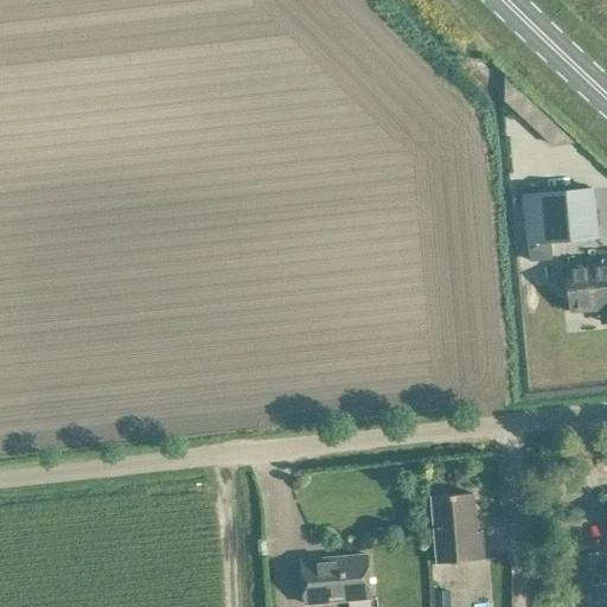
[(599,237),(594,189),(523,197),(530,262),(554,260),(551,242),(599,237)]
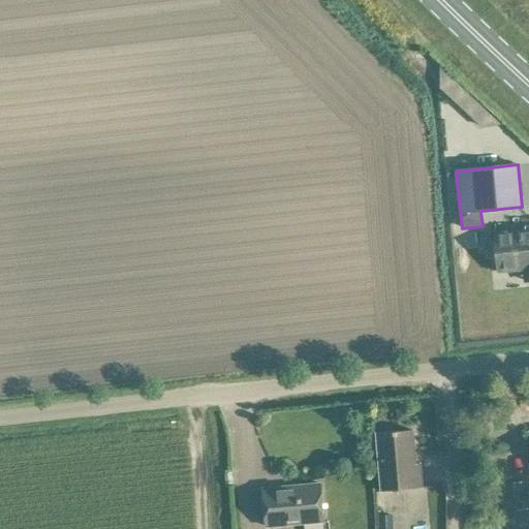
[(526,281),(528,280),(528,230),(495,235),(498,272),(524,269),(526,281)]
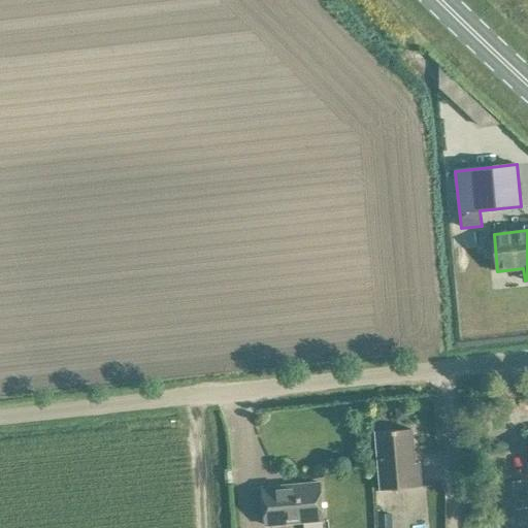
[(376,432),(377,453),(382,491),(421,487),(419,463),(415,463),(411,429),(376,432)]
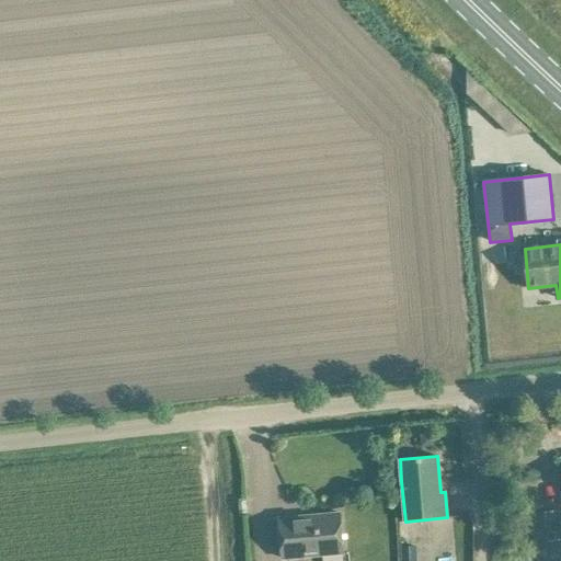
[(535,560),(560,560),(560,528),(559,511),(529,514),(535,560)]
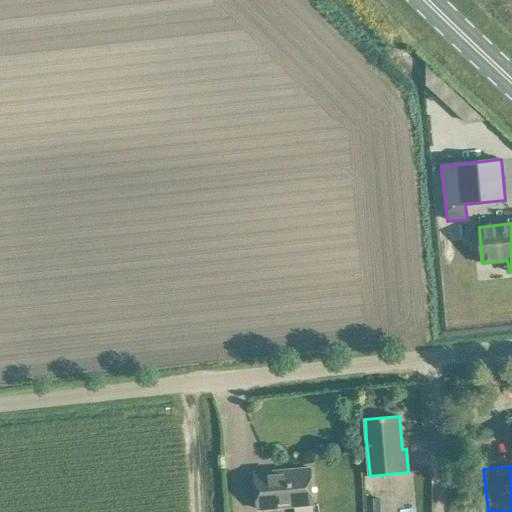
[(313,505),(312,489),(310,469),(254,474),(258,510),(313,505)]
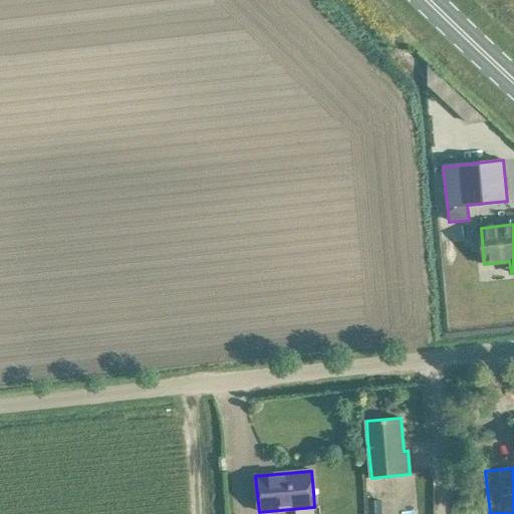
[(381,513),(382,501),(367,501),(367,513),(381,513)]
